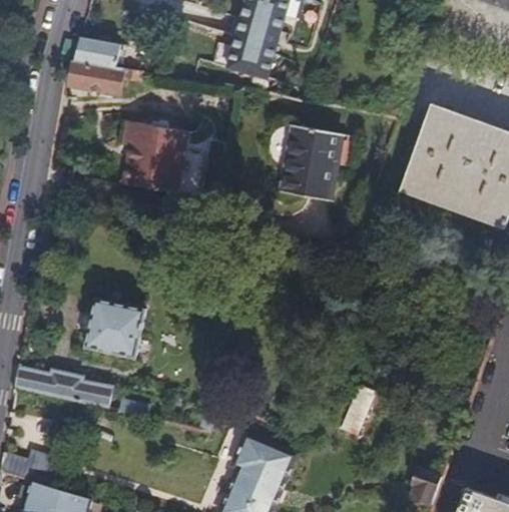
[(266,79),(288,0),(244,0),(226,68),(266,79)]
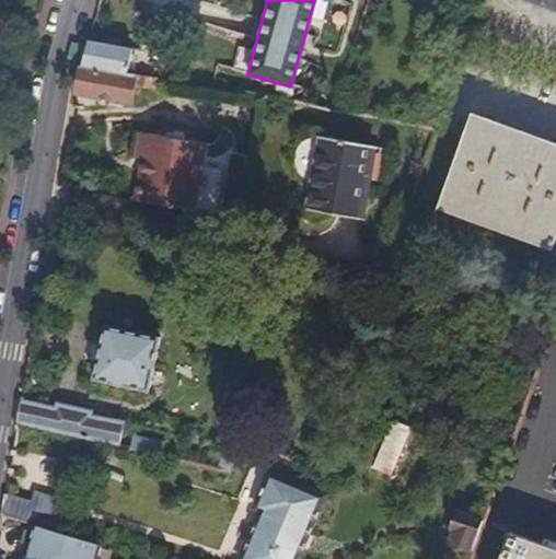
[(529,0),(555,9),(555,0),(529,0)]
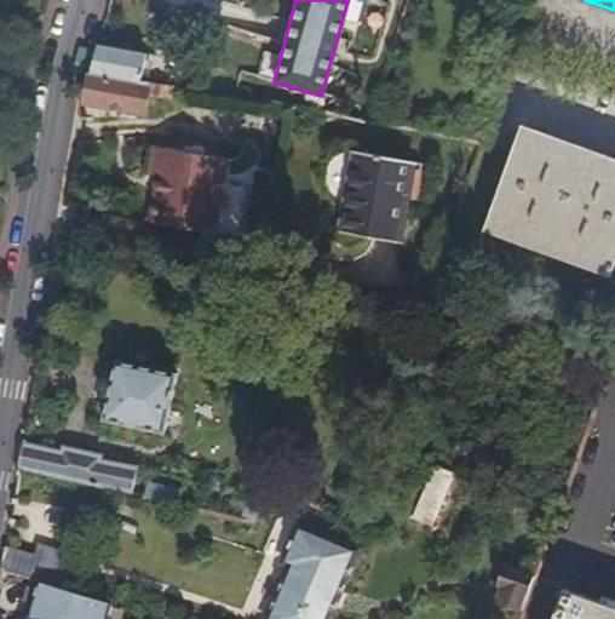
[(139,84),(144,55),(125,52),(127,34),(99,29),(87,73),(139,84)]
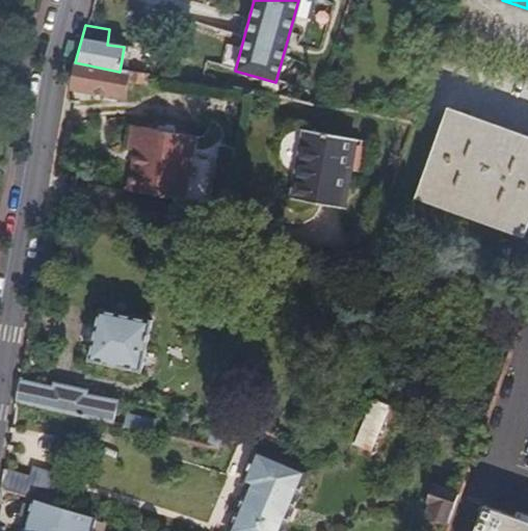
[(122,97),(125,79),(130,80),(130,83),(138,84),(138,82),(146,83),(147,77),(120,72),(75,62),(70,88),(122,97)]
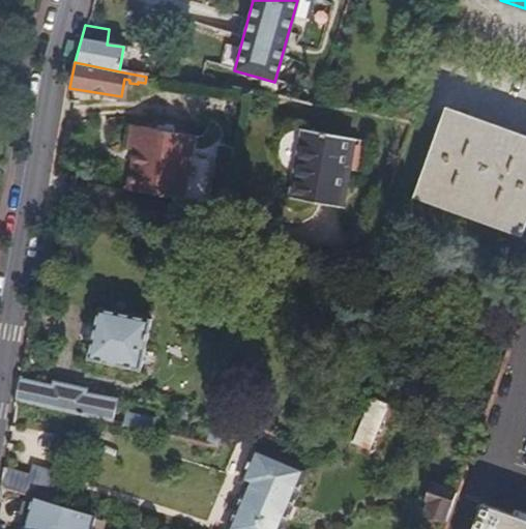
[(521,238),(525,224),(525,138),(444,110),(412,200),(521,238)]
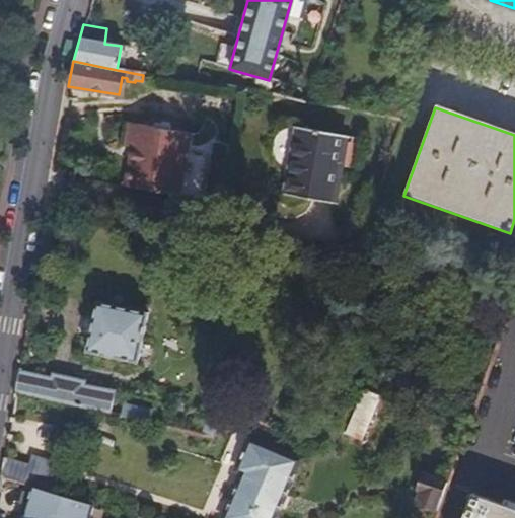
[(332,208),(346,126),(301,119),(287,200),(332,208)]
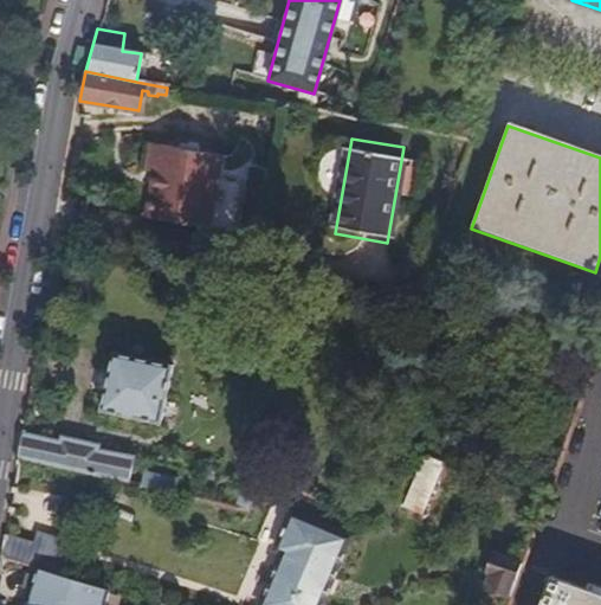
[(209,230),(224,156),(160,145),(146,217),(209,230)]
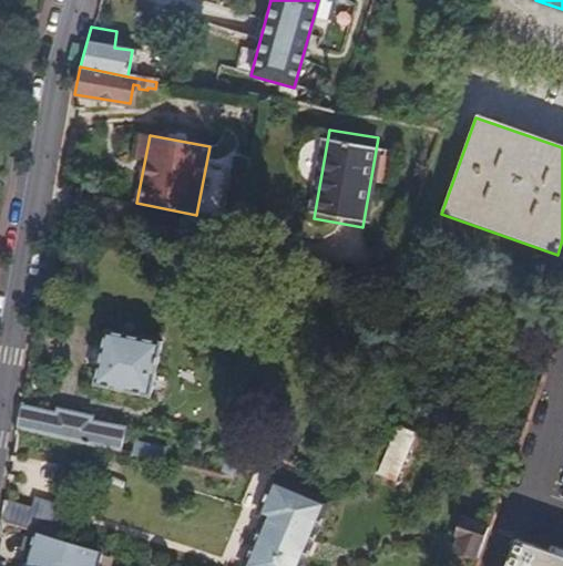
[(146,399),(160,346),(103,332),(91,386),(146,399)]
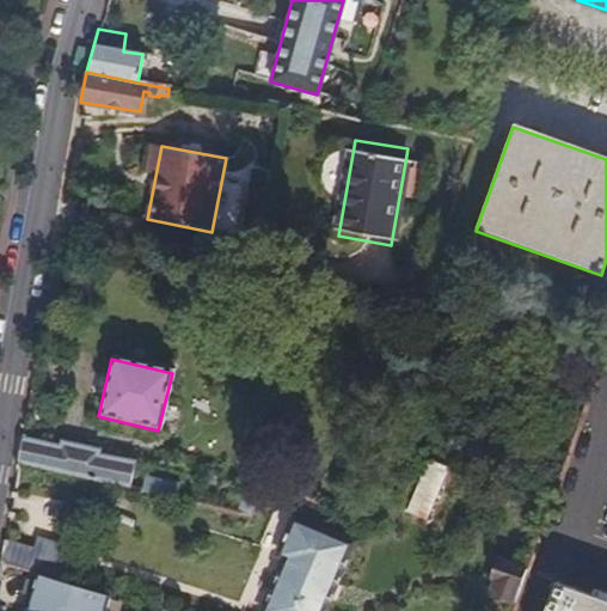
[(134,464),(94,456),(96,451),(59,444),(57,448),(20,441),(17,463),(130,490),(134,464)]
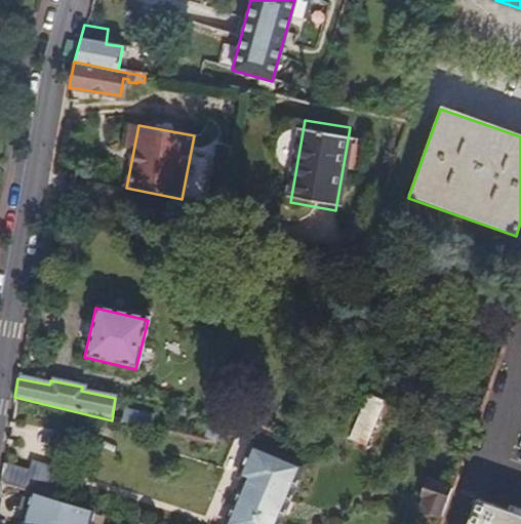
[(365,444),(383,399),(366,393),(349,437),(365,444)]
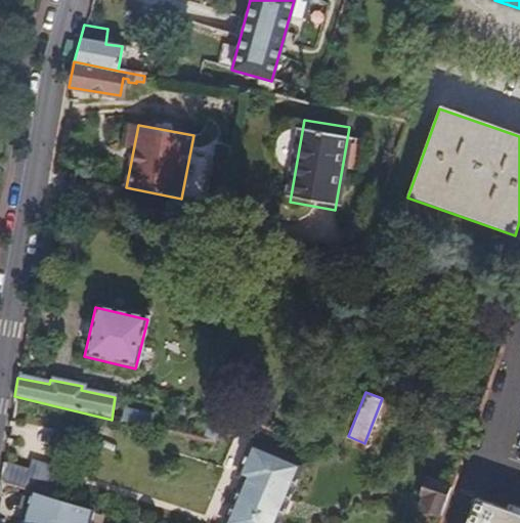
[(147,428),(150,416),(119,408),(116,421),(147,428)]
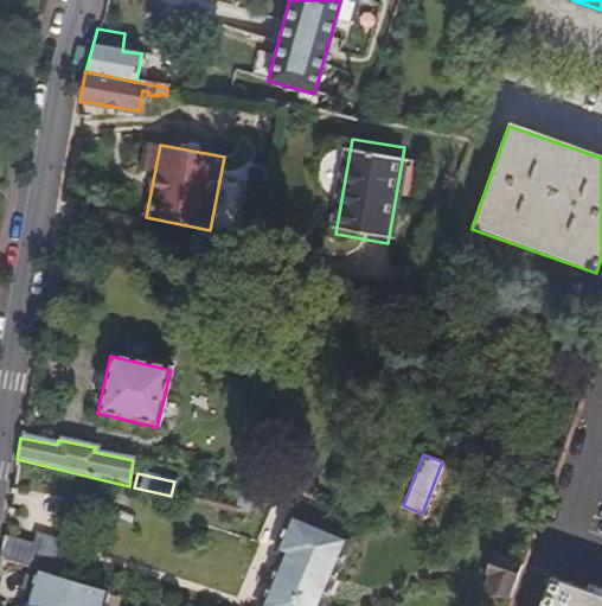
[(244,514),(250,498),(236,495),(230,510),(244,514)]
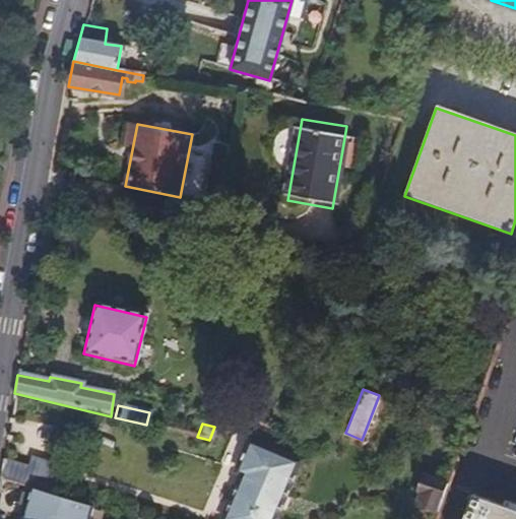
[(271,518),(297,460),(240,436),(224,471),(233,475),(212,518),(271,518)]
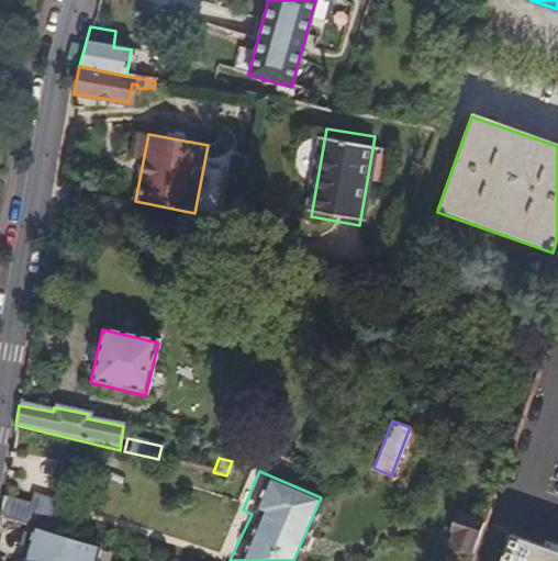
[(38,511),(2,498),(0,511),(0,517),(33,527),(38,511)]
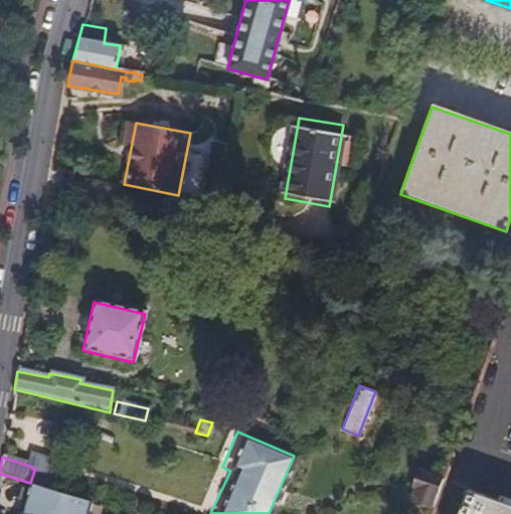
[(430,507),(441,479),(419,471),(418,473),(414,474),(411,482),(414,485),(409,500),(430,507)]
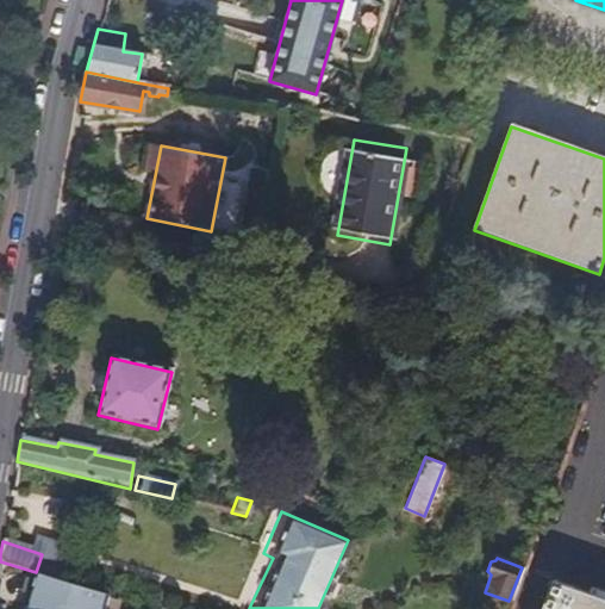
[(105,608),(111,595),(37,572),(25,608),(105,608)]
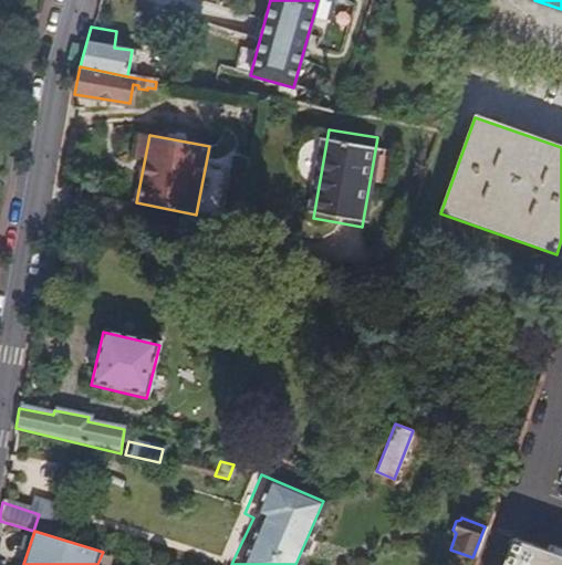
[(561,564),(561,558),(513,542),(505,564),(561,564)]
